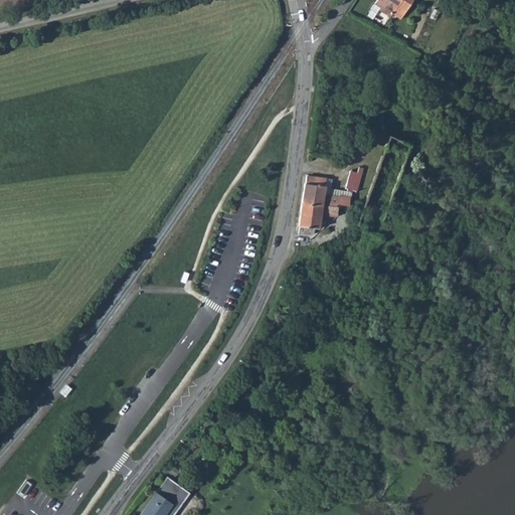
[(412,0),(374,0),(373,2),(378,6),(376,10),(388,17),(390,14),(399,19),(412,0)]
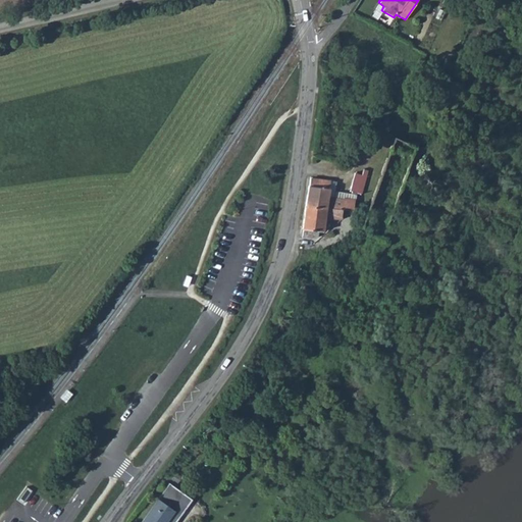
[(303,207),(322,209),(327,175),(308,171),(303,207)]
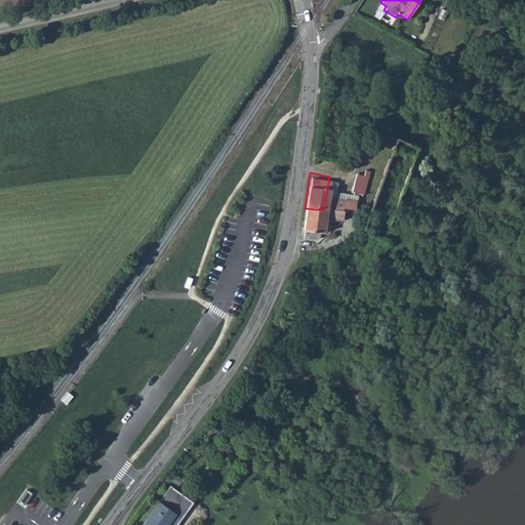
[(368,173),(355,172),(353,194),(366,195),(368,173)]
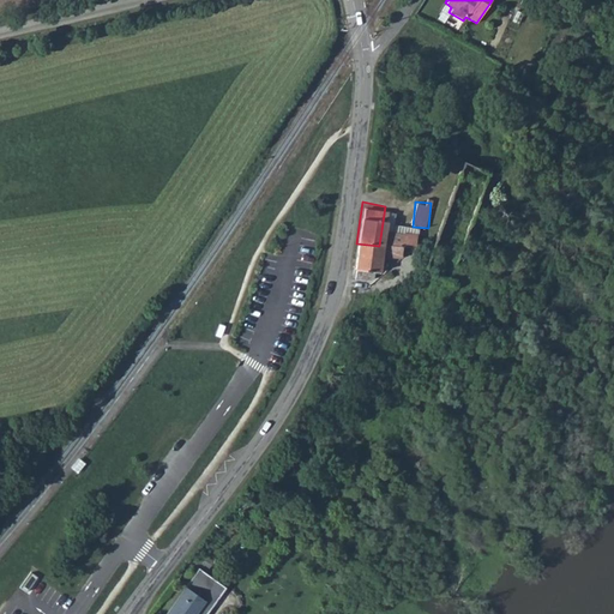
[(375,265),(379,246),(356,244),(351,272),(362,275),(371,275),(371,265),(375,265)]
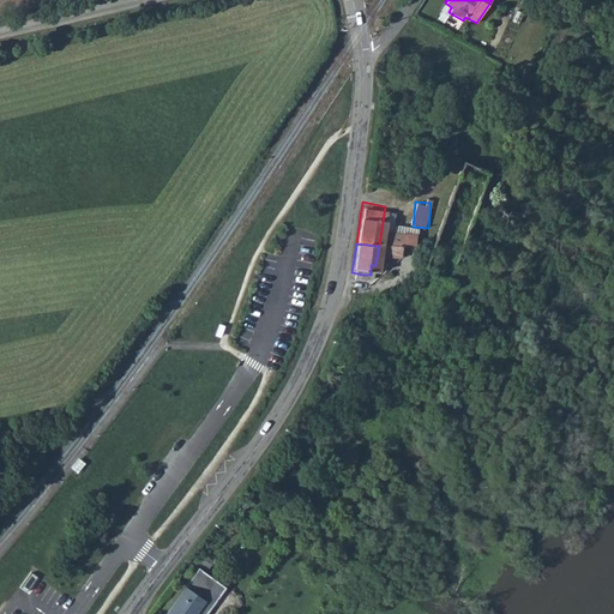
[(82,458),(79,456),(71,465),(73,468),(79,473),(88,462),(82,458)]
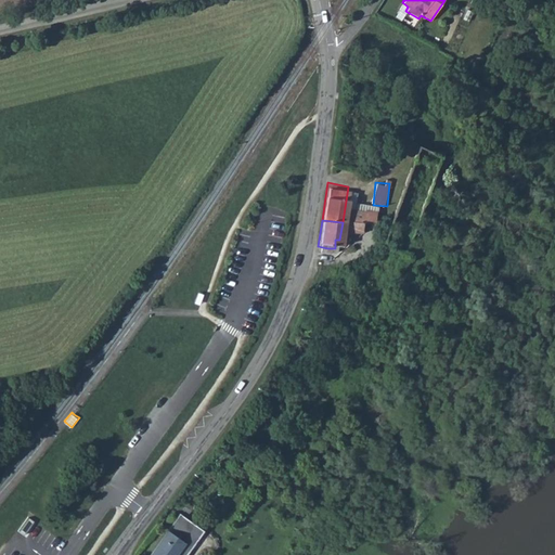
[(171,526),(171,527),(152,554),(154,554),(188,554),(204,534),(196,529),(202,521),(185,508),(171,526)]
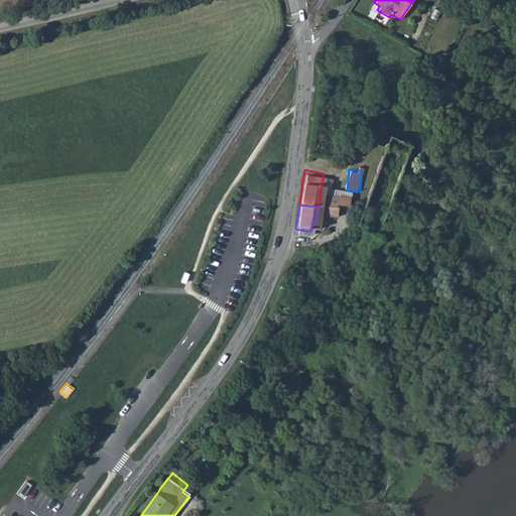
All buildings are outlined.
